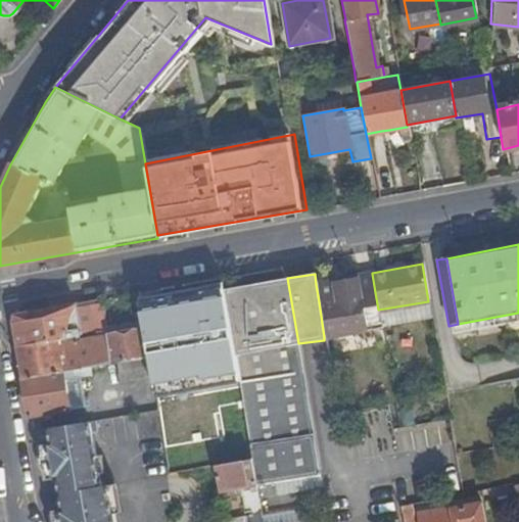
[(365,323),(379,321),(378,310),(375,292),(372,274),(316,284),(319,301),(324,337),(367,329),(365,323)]
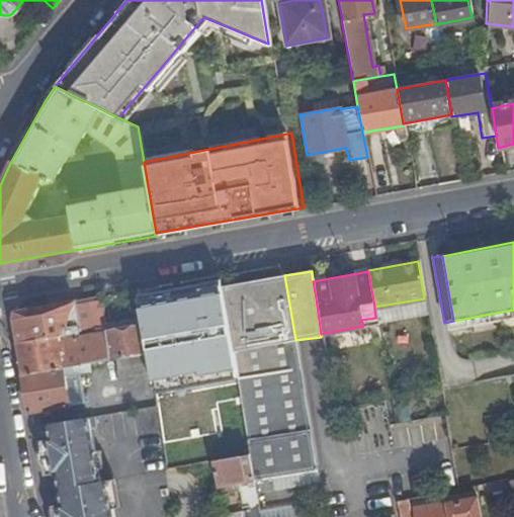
[(284,275),(222,286),(236,371),(250,455),(254,479),(317,467),(295,340),(284,275)]
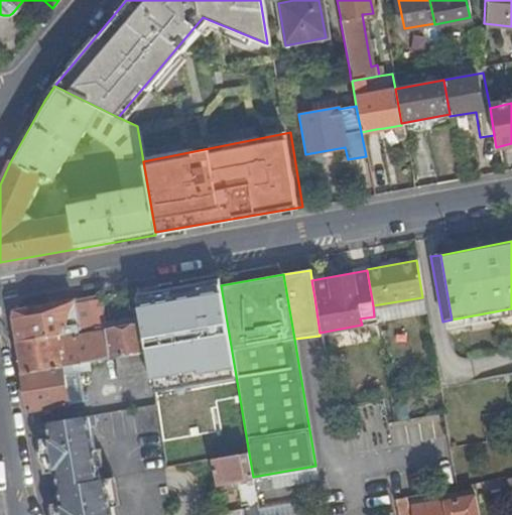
[(106,325),(100,294),(44,305),(18,310),(12,317),(16,342),(56,334),(60,333),(60,329),(77,326),(78,332),(95,329),(106,327),(106,325)]
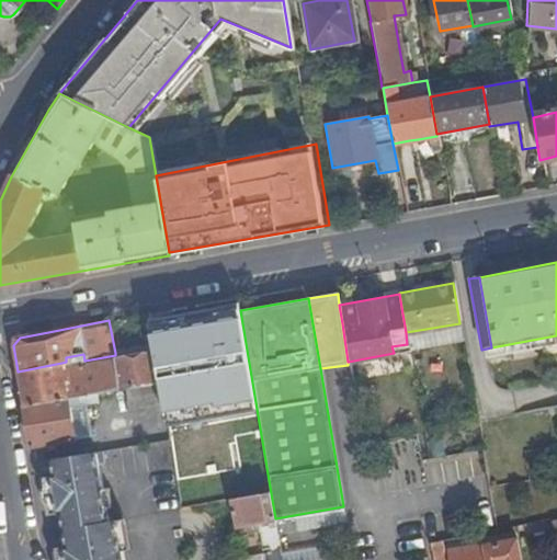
[(213,362),(159,372),(160,381),(163,402),(193,397),(192,391),(240,384),(234,343),(212,347),(213,362)]
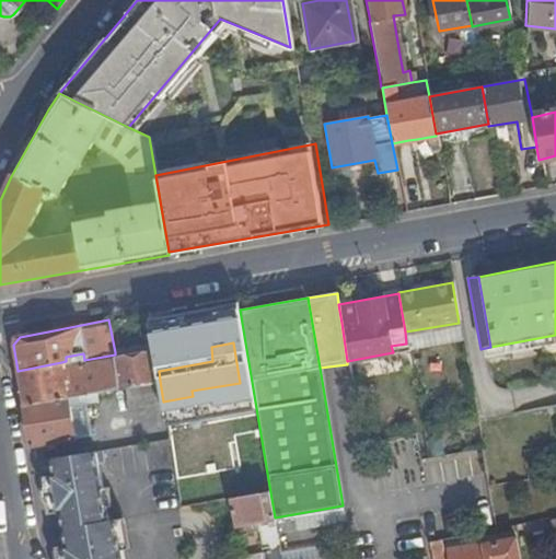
[(153,345),(115,352),(115,354),(103,357),(104,361),(154,352),(153,345)]
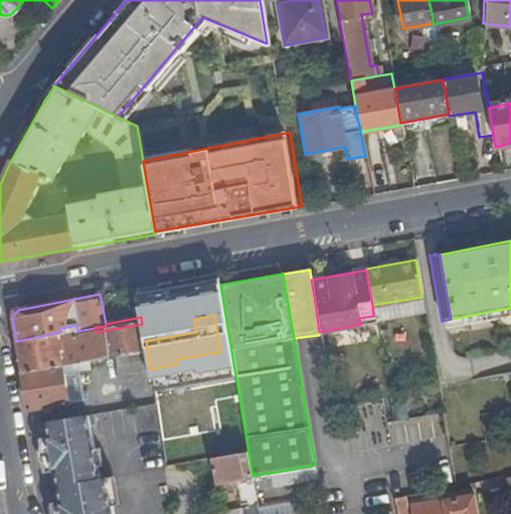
[(146,341),(142,324),(96,332),(78,335),(75,335),(79,361),(87,360),(116,356),(147,350),(146,341)]
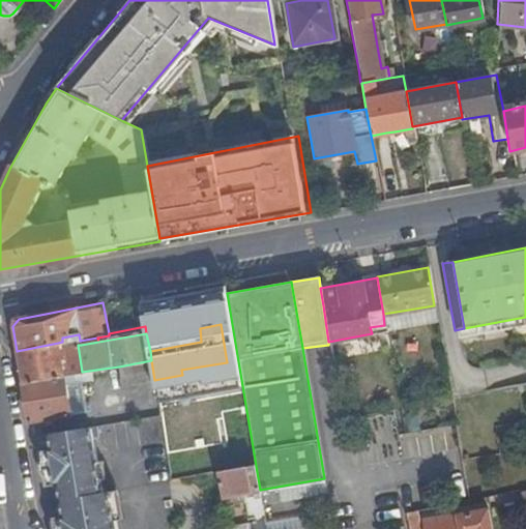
[(62,338),(62,342),(63,347),(64,347),(78,345),(81,345),(80,341),(79,334),(62,338)]
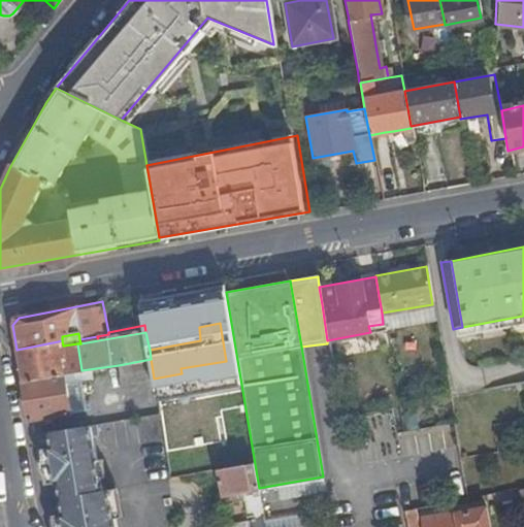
[(58,341),(17,350),(23,382),(63,374),(59,348),(58,341)]
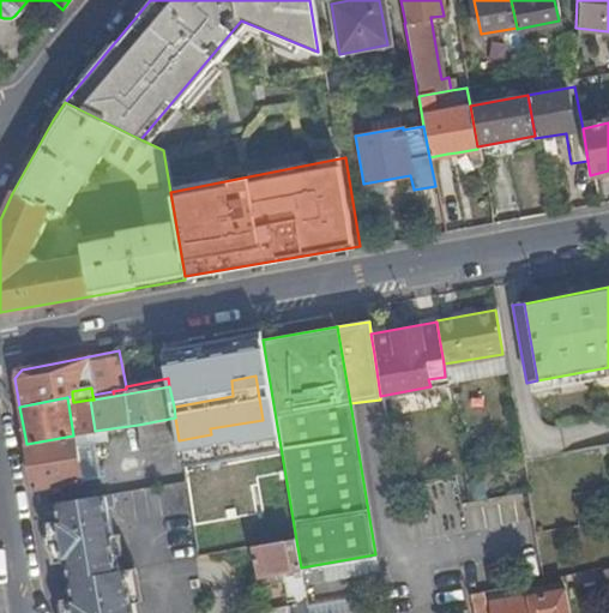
[(95,431),(90,400),(74,402),(79,434),(95,431)]
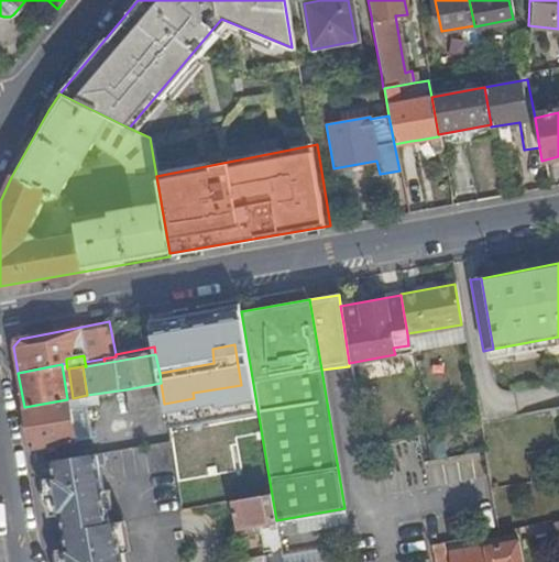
[(63,371),(67,399),(73,398),(68,368),(67,368),(63,371)]
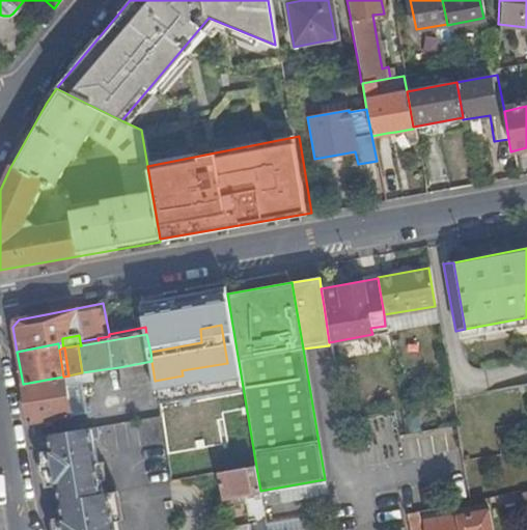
[(122,387),(155,381),(151,361),(119,367),(122,387)]
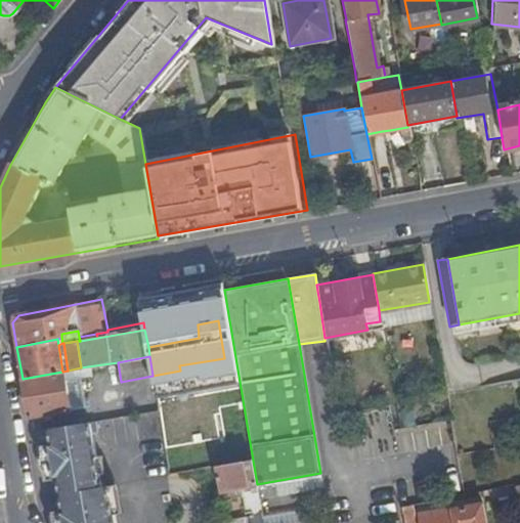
[(23,379),(29,418),(85,408),(79,378),(90,376),(88,366),(81,367),(68,371),(62,372),(23,379)]
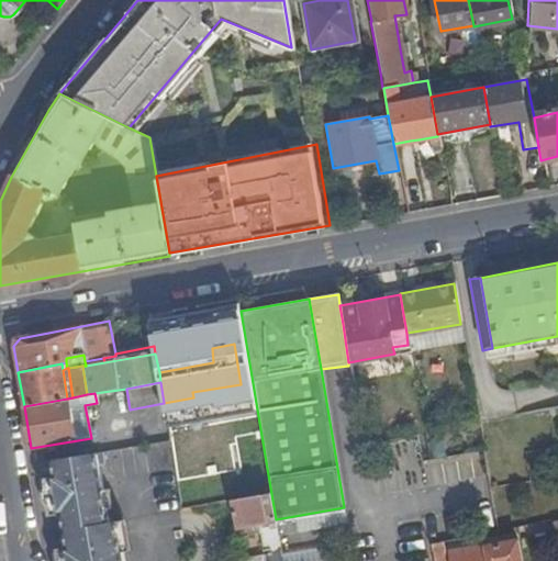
[(223,408),(238,500),(271,494),(256,403),(223,408)]
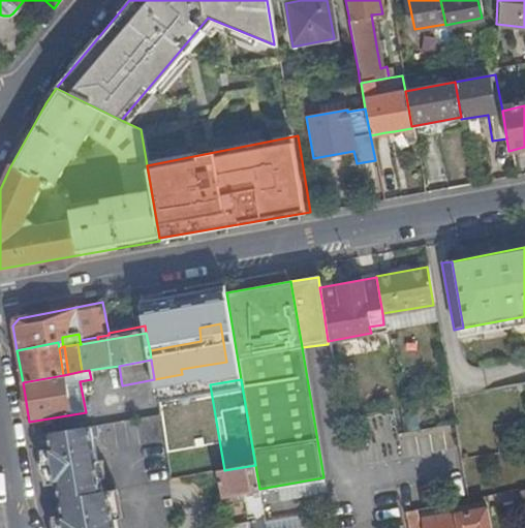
[(107,527),(90,426),(48,433),(51,447),(47,448),(47,452),(38,453),(37,463),(38,477),(44,491),(44,493),(45,494),(47,496),(54,494),(55,498),(59,497),(64,527),(60,527),(107,527)]
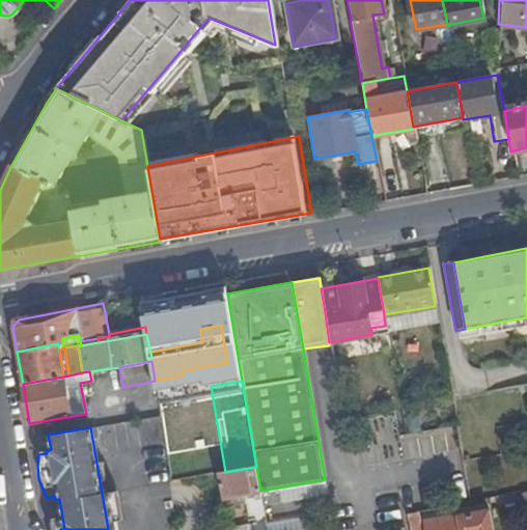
[(217,473),(221,498),(260,492),(260,491),(256,467),(225,472),(217,473)]
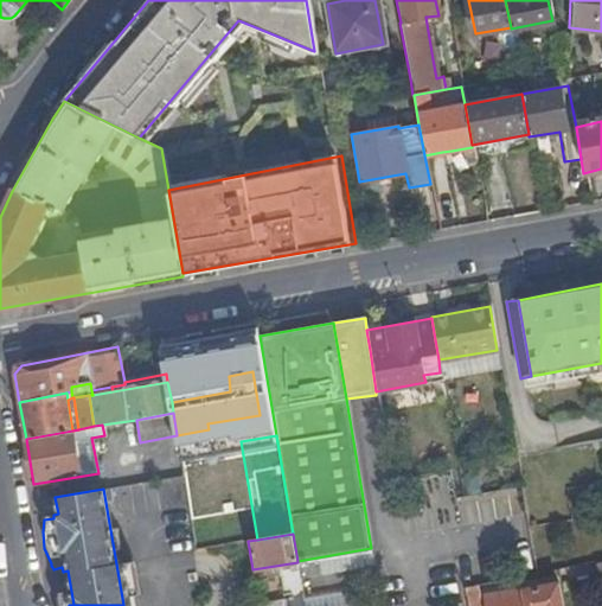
[(221,575),(249,571),(253,569),(248,541),(241,543),(242,552),(217,556),(221,575)]
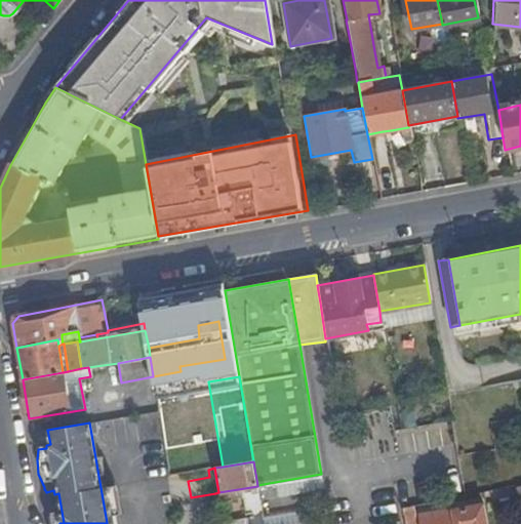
[(486,523),(482,505),(417,517),(417,523),(486,523)]
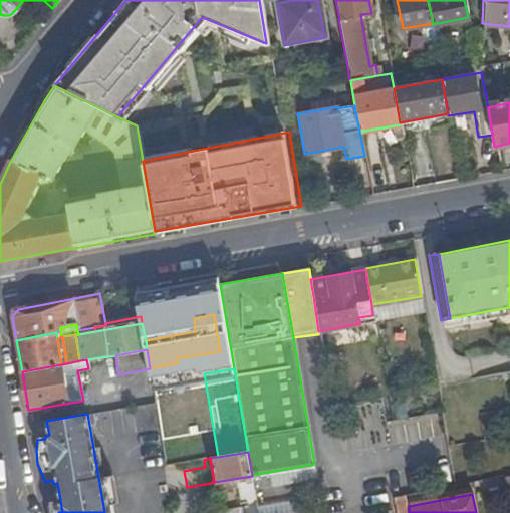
[(306,497),(257,505),(258,512),(291,512),(307,510),(306,497)]
